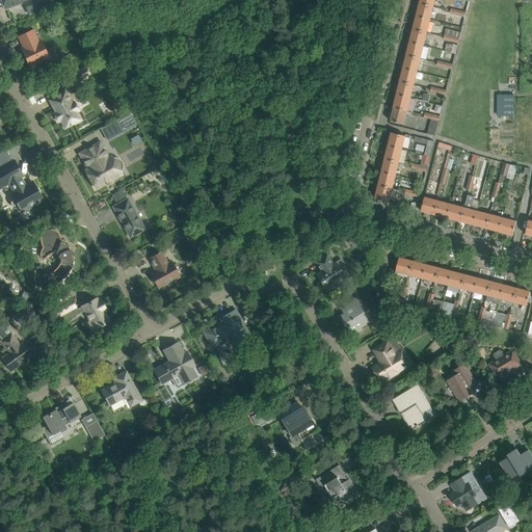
[(0,0),(4,9),(24,2),(28,15),(54,5),(51,0),(0,0)]
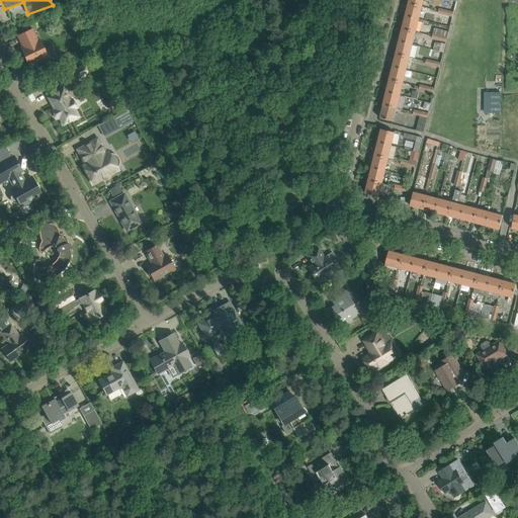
[(409,3),(406,16),(419,19),(422,6),(409,3)]
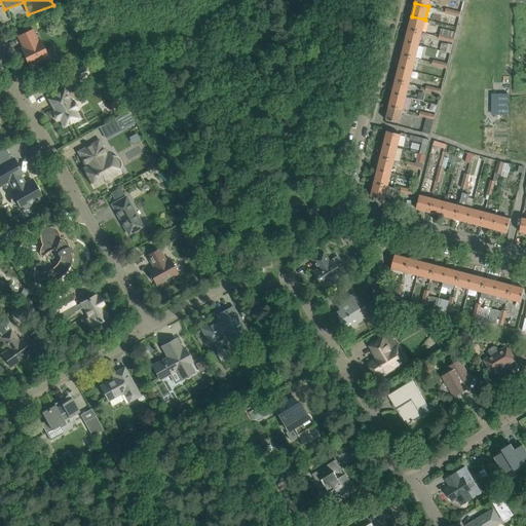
[(412,16),(409,29),(422,32),(425,20),(412,16)]
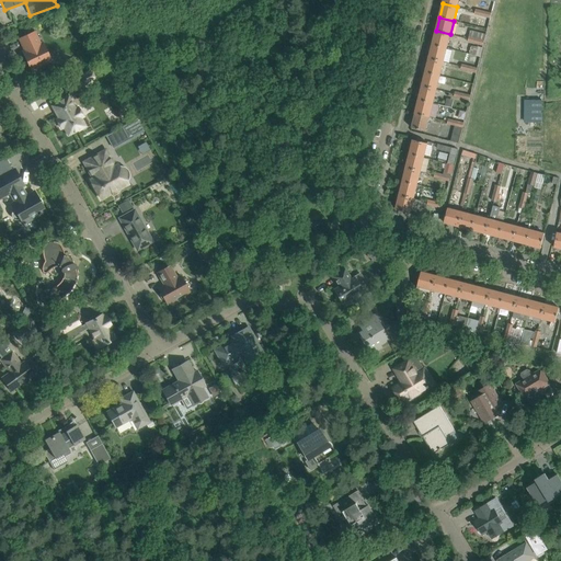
[(436,31),(432,45),(446,48),(450,34),(436,31)]
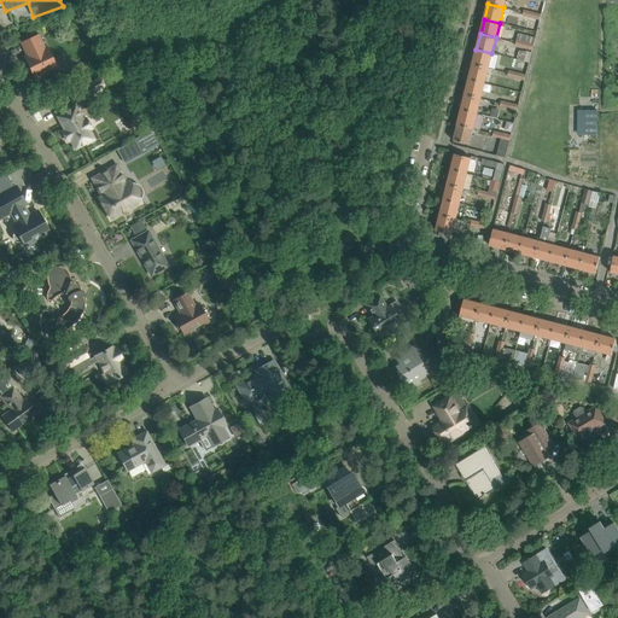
[(514,47),(524,50),(525,42),(534,45),(535,39),(518,34),(514,47)]
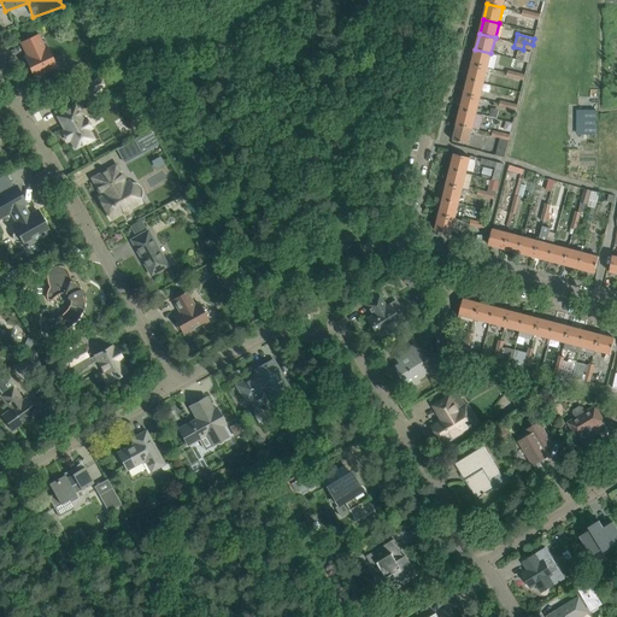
[(24,58),(35,78),(57,68),(47,47),(45,48),(39,35),(21,43),(27,57),(24,58)]
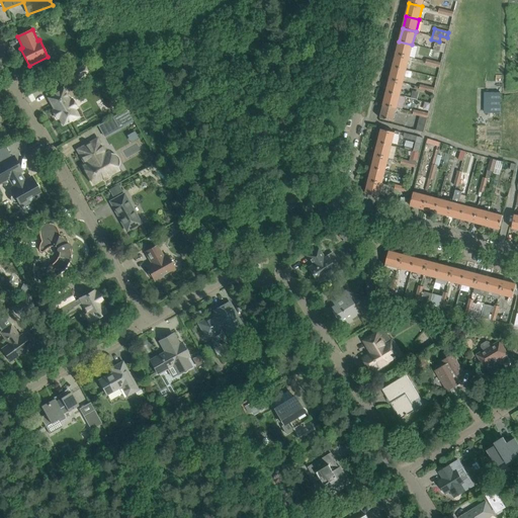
[(399,41),(396,54),(409,58),(412,45),(399,41)]
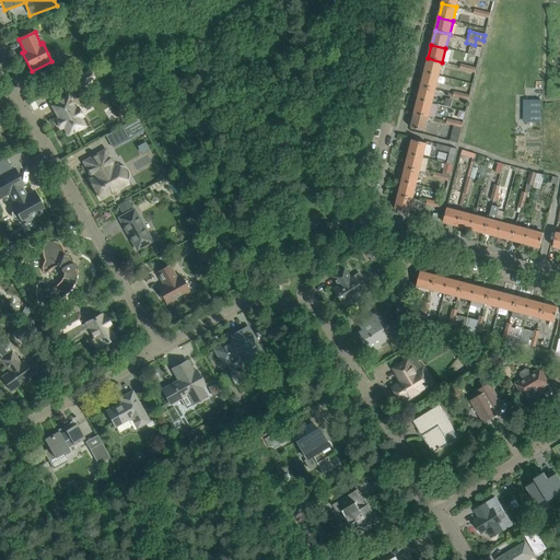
[(428,58),(424,72),(439,76),(442,62),(428,58)]
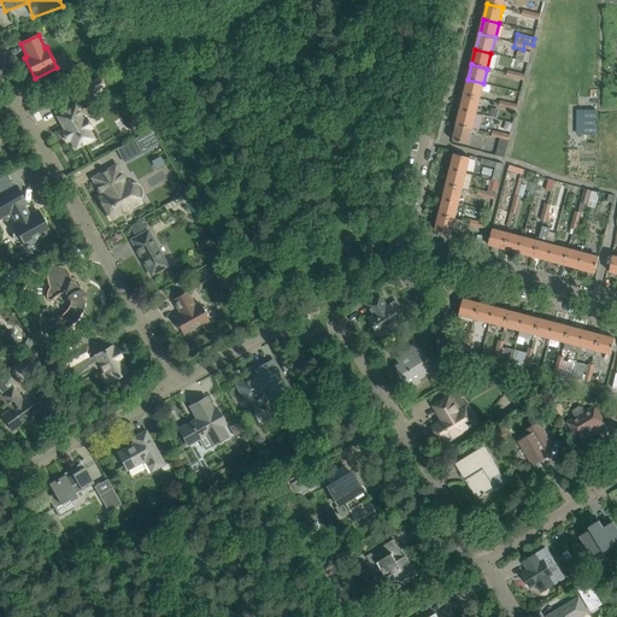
[(110,86),(104,76),(78,89),(84,100),(110,86)]
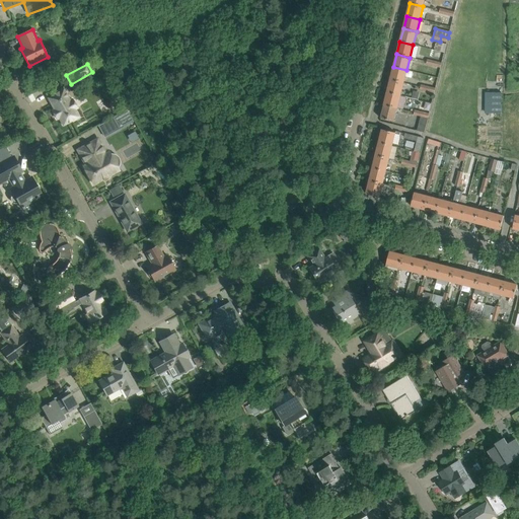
[(393,67),(390,80),(403,83),(406,70),(393,67)]
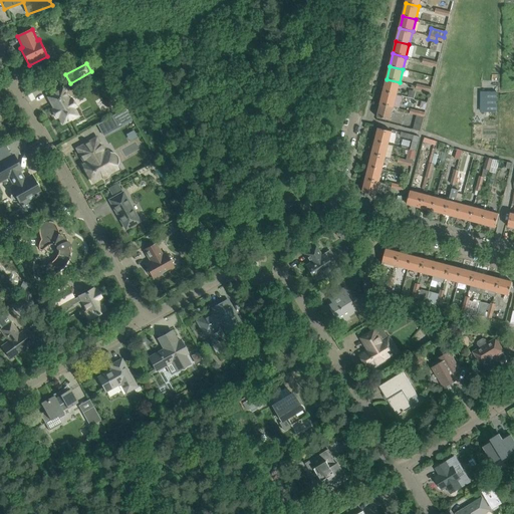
[(387,79),(383,91),(397,95),(400,82),(387,79)]
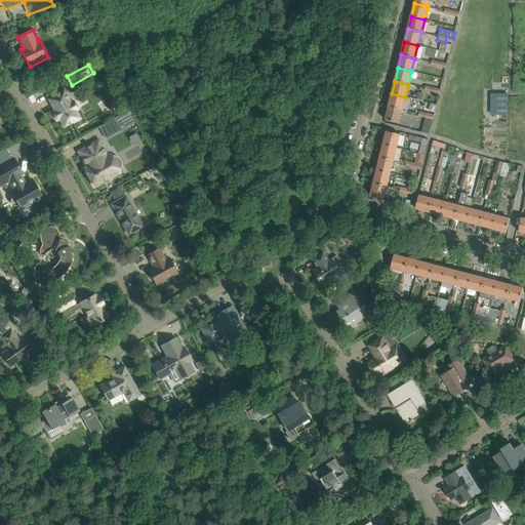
[(64,90),(48,99),(54,111),(52,112),(57,121),(59,120),(64,127),(80,118),(76,111),(78,110),(73,101),(71,102),(64,90)]
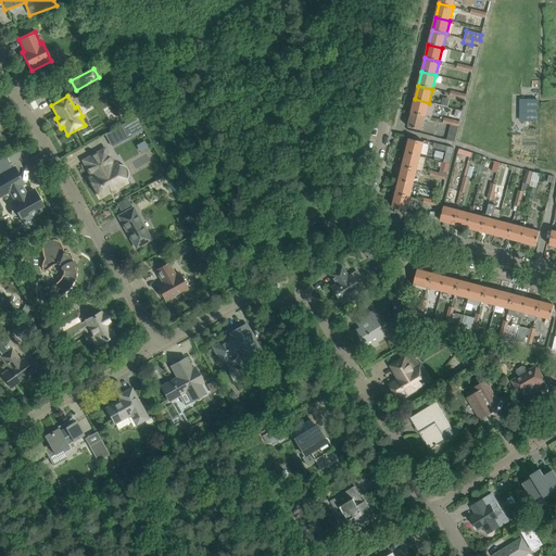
[(415,99),(412,113),(426,116),(429,103),(415,99)]
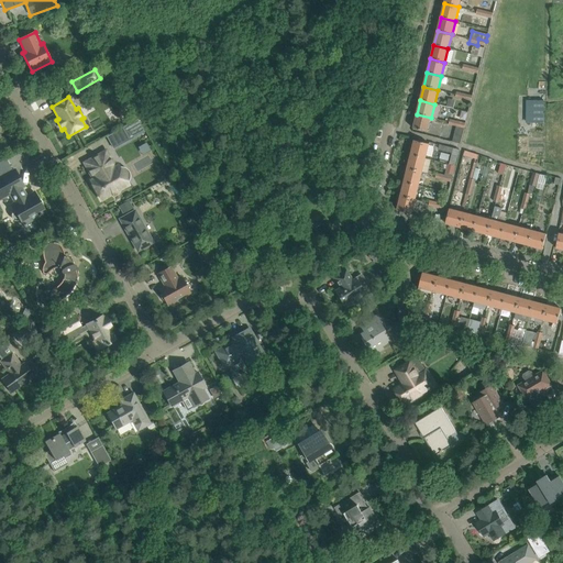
[(528,100),(528,122),(545,123),(545,100),(528,100)]
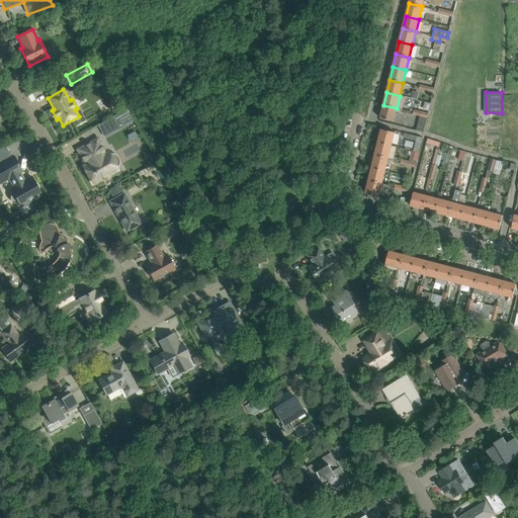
[(397,108),(383,105),(379,118),(393,121),(397,108)]
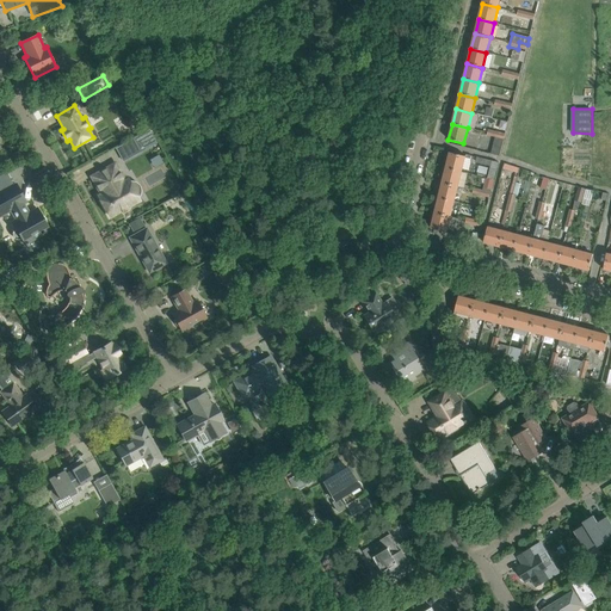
[(147,130),(140,134),(147,147),(154,143),(147,130)]
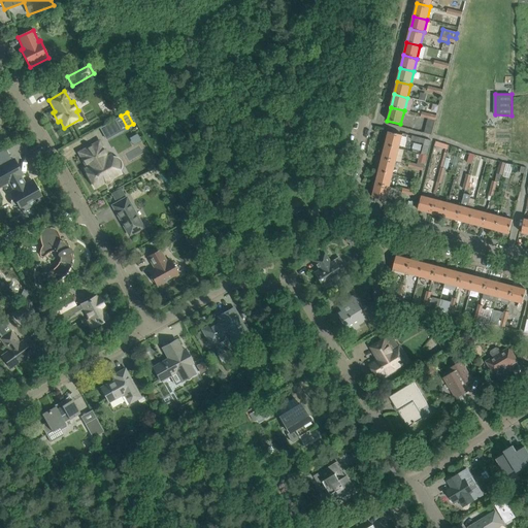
[(389,131),(386,144),(399,149),(402,135),(389,131)]
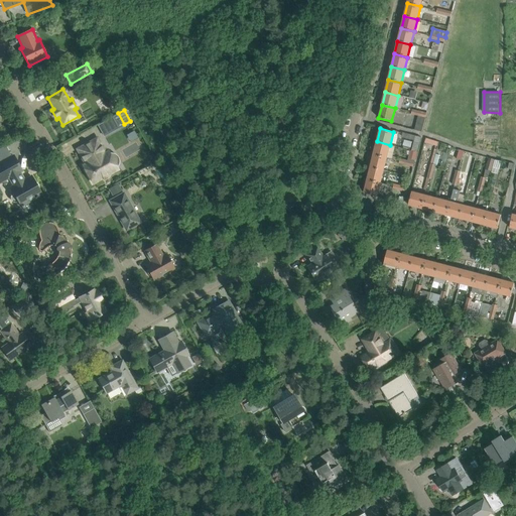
[(83,166),(93,182),(101,178),(104,178),(108,176),(109,173),(117,169),(108,152),(105,154),(97,139),(78,149),(83,159),(85,158),(88,163),(83,166)]
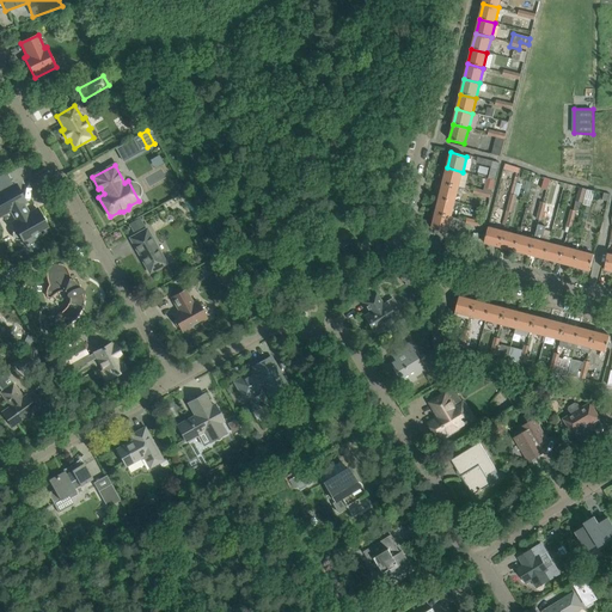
[(447,167),(444,183),(459,187),(463,172),(447,167)]
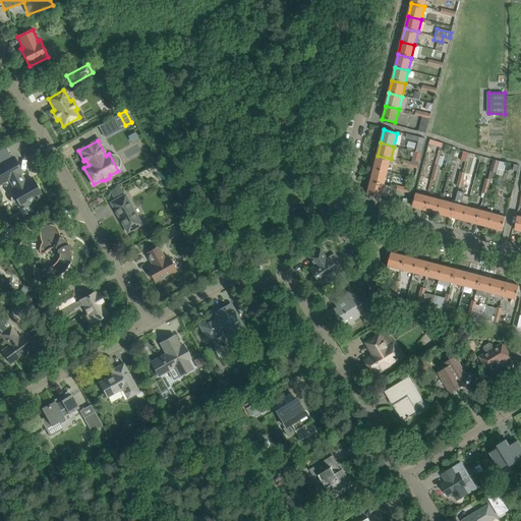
[(415,152),(412,163),(418,164),(421,153),(415,152)]
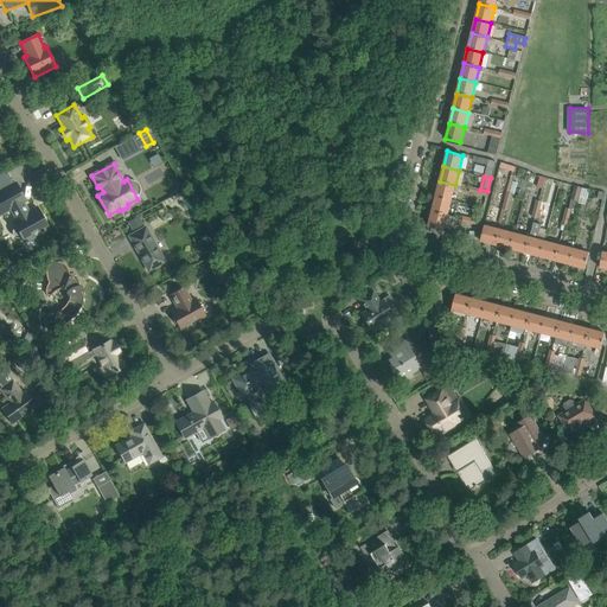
[(440,181),(435,197),(451,200),(455,185),(440,181)]
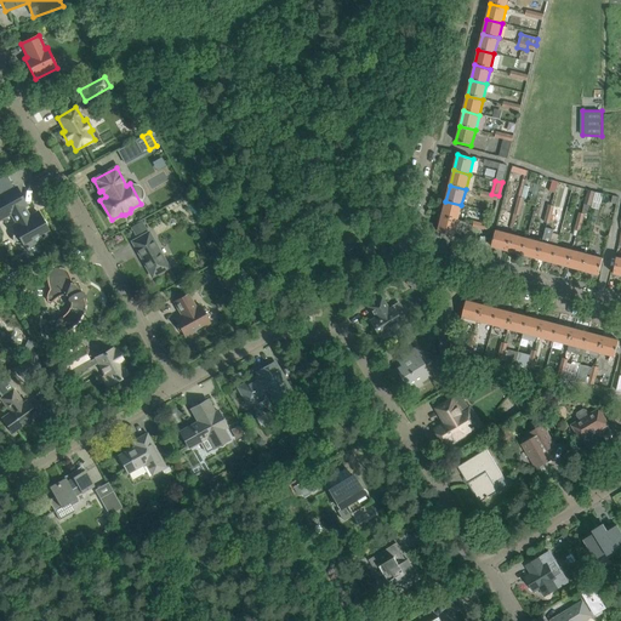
[(16,187),(0,195),(0,220),(0,221),(11,215),(16,223),(13,226),(16,231),(13,233),(12,235),(12,238),(13,240),(15,241),(17,243),(20,243),(22,243),(26,249),(50,235),(38,212),(29,217),(24,208),(27,206),(16,187)]
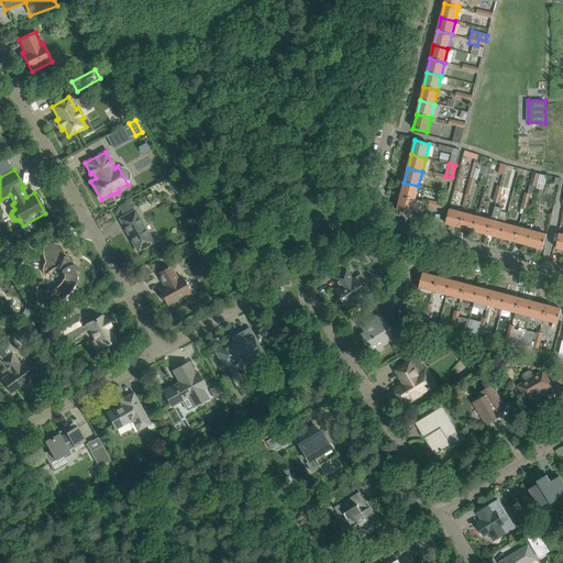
[(539,174),(532,173),(532,175),(529,185),(536,187),(539,174)]
